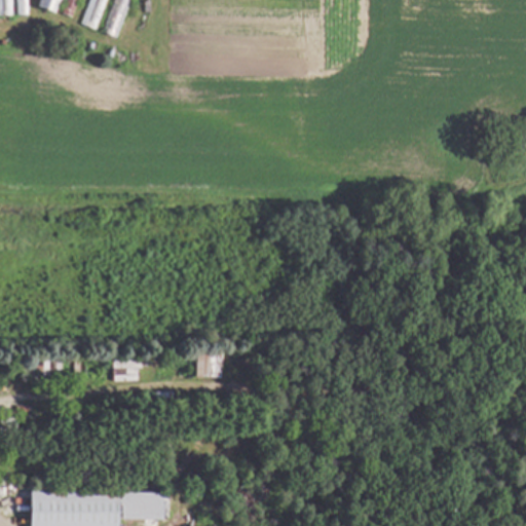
[(13,0),(14,15),(0,15),(0,0),(13,0)]
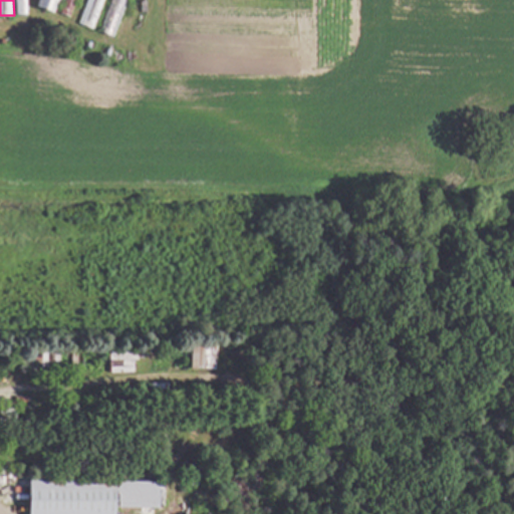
[(27,0),(28,14),(18,14),(17,0),(27,0)]
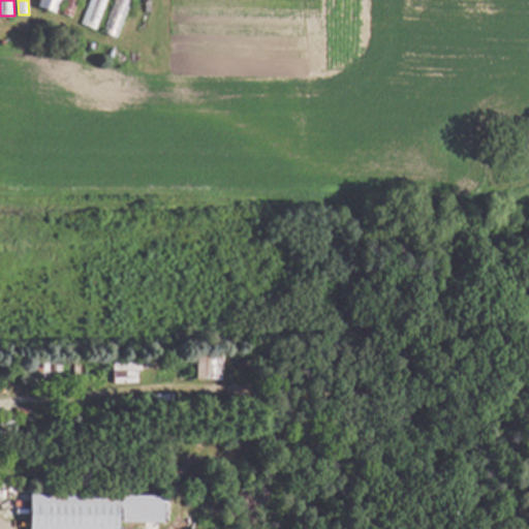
[(62,0),(58,12),(38,6),(40,0),(62,0)]
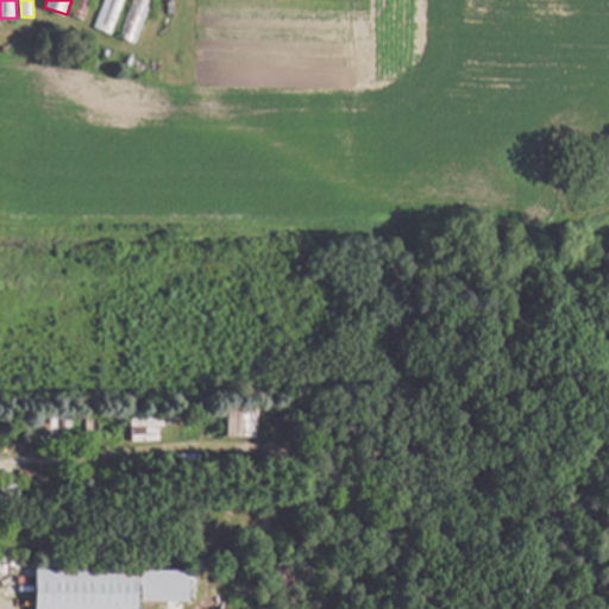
[(75,0),(71,17),(83,20),(88,0),(75,0)]
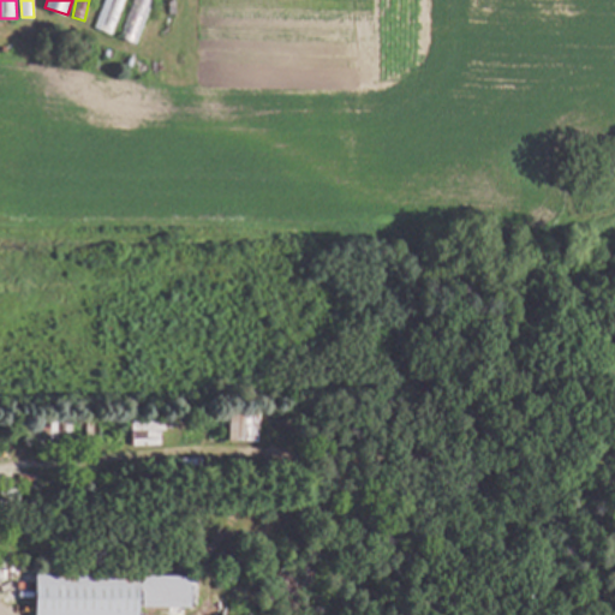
[(126,0),(113,34),(96,27),(106,0),(126,0)]
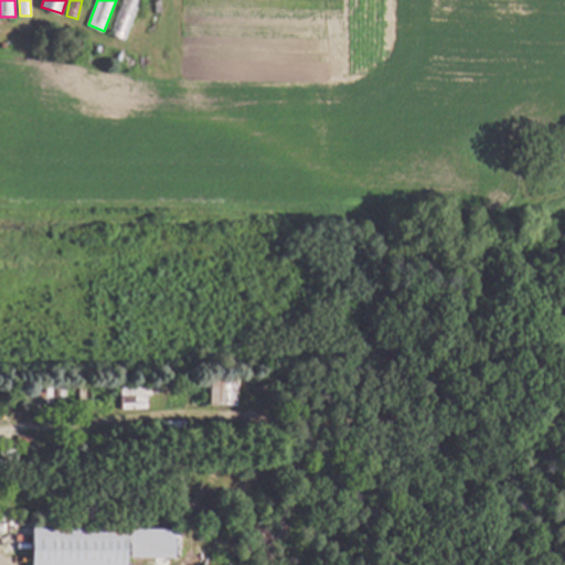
[(141,0),(126,40),(112,34),(124,0),(141,0)]
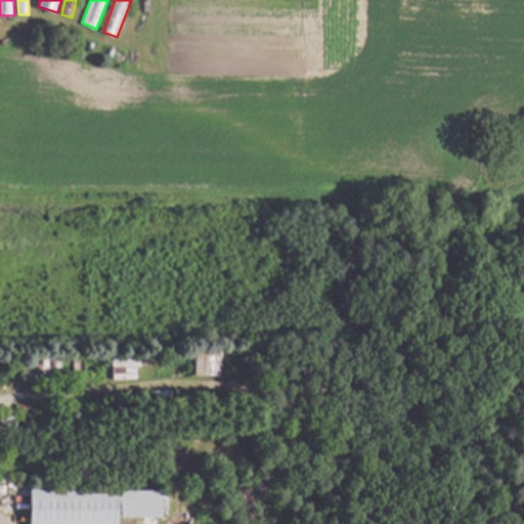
[(43,363),(44,363),(44,385),(30,385),(30,363),(31,363),(32,355),(43,355),(43,363)]
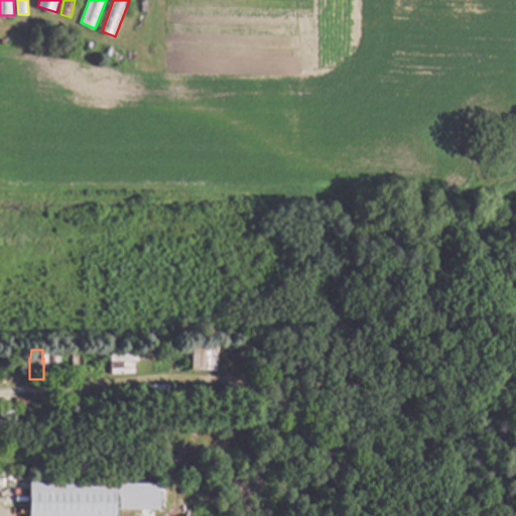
[(86,351),(84,379),(73,379),(74,350),(86,351)]
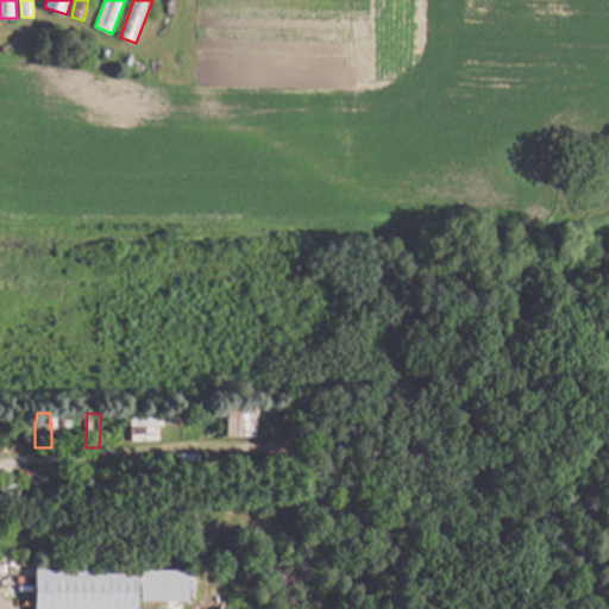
[(75,415),(73,447),(52,446),(54,414),(75,415)]
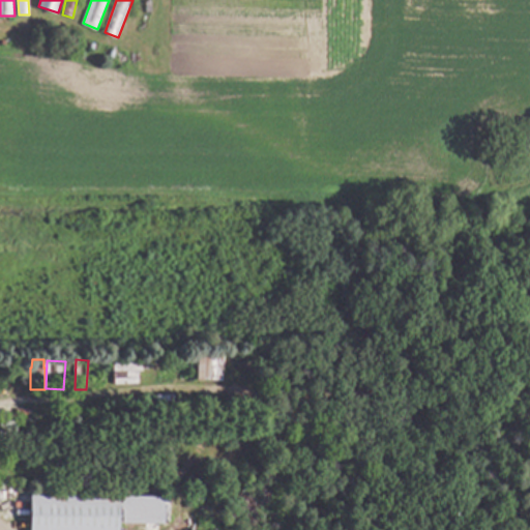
[(247,376),(245,382),(238,380),(241,373),(247,376)]
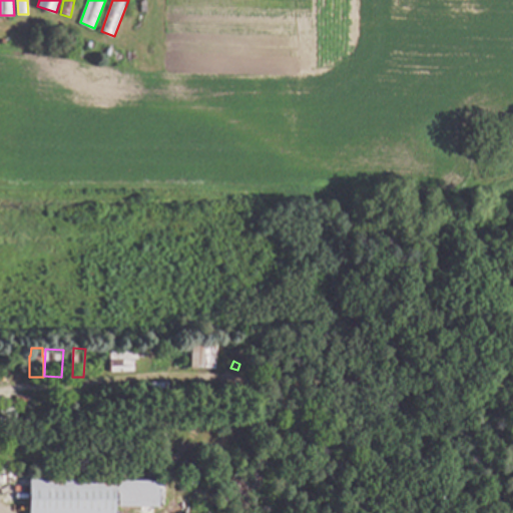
[(166,506),(117,506),(117,512),(30,512),(31,479),(166,480),(166,506)]
